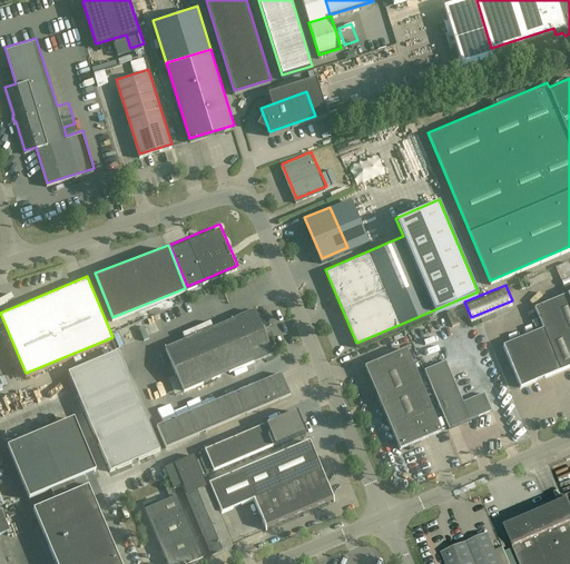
[(569,288),(534,304),(542,324),(502,340),(520,383),(569,362),(569,288)]
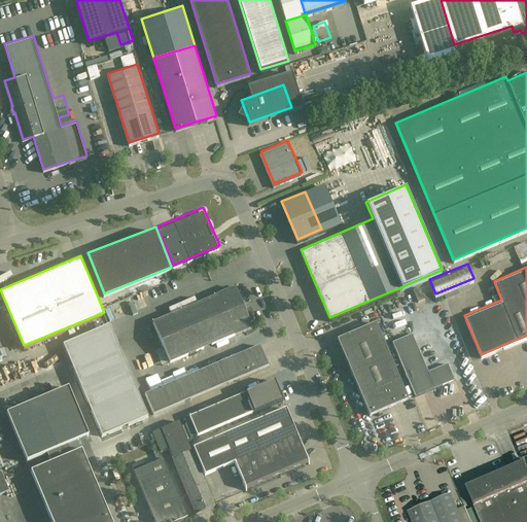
[(419,280),(423,291),(428,289),(424,279),(419,280)]
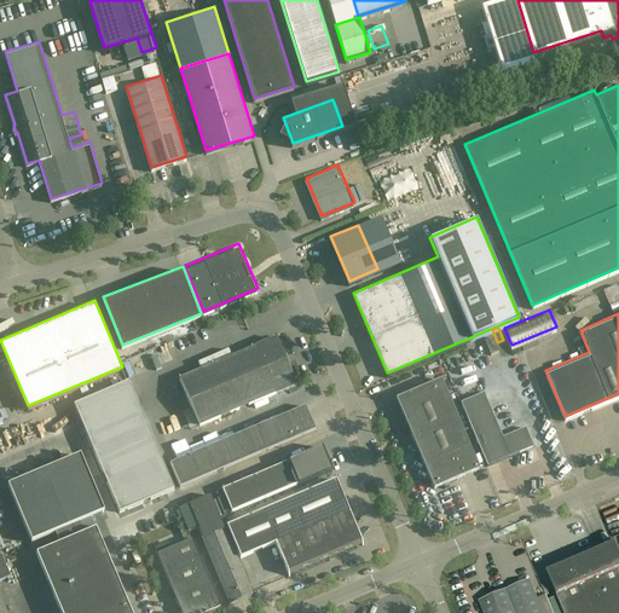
[(172,333),(150,342),(152,350),(148,352),(150,359),(178,347),(172,333)]
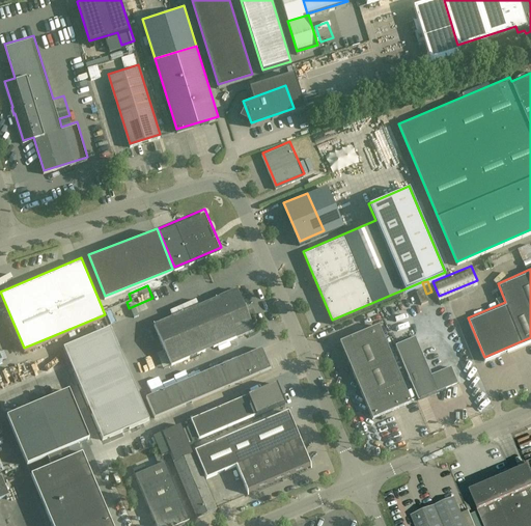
[(236,285),(154,322),(171,361),(254,326),(236,285)]
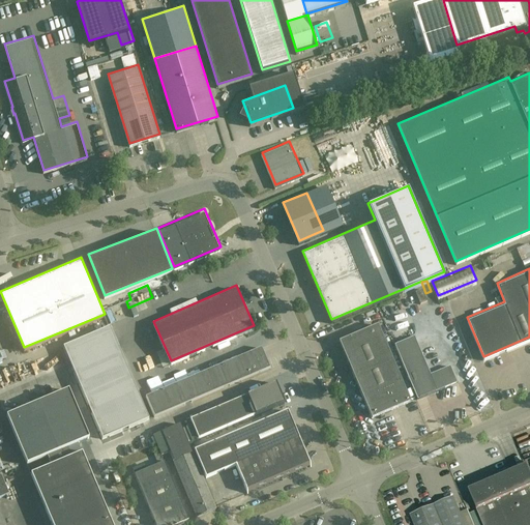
[(420,300),(427,297),(421,285),(415,288),(420,300)]
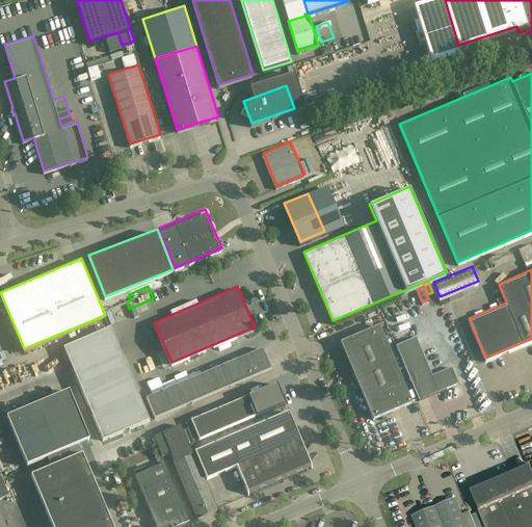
[(340,339),(372,416),(411,400),(389,344),(392,343),(390,337),(386,338),(379,322),(340,339)]
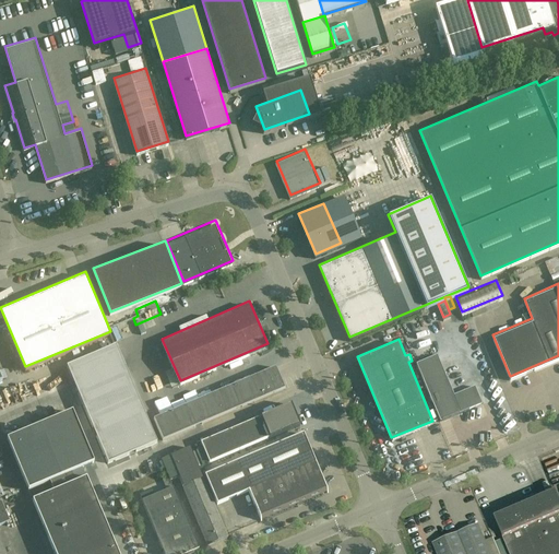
[(116,342),(67,363),(108,459),(157,438),(116,342)]
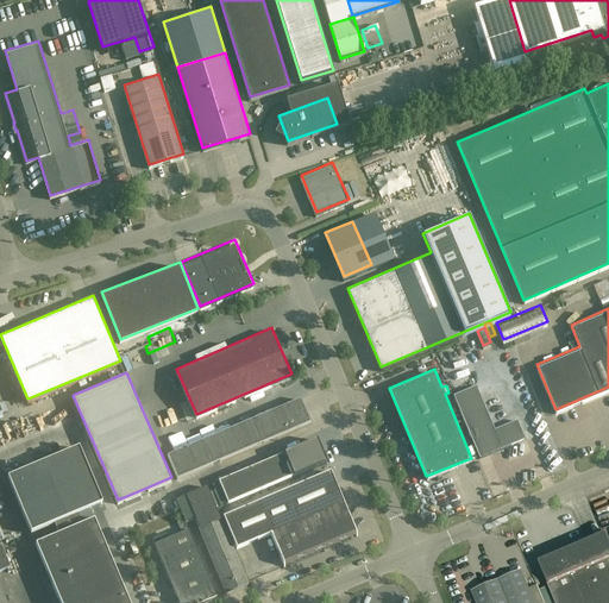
[(516,415),(494,425),(476,382),(453,391),(479,454),(525,434),(516,415)]
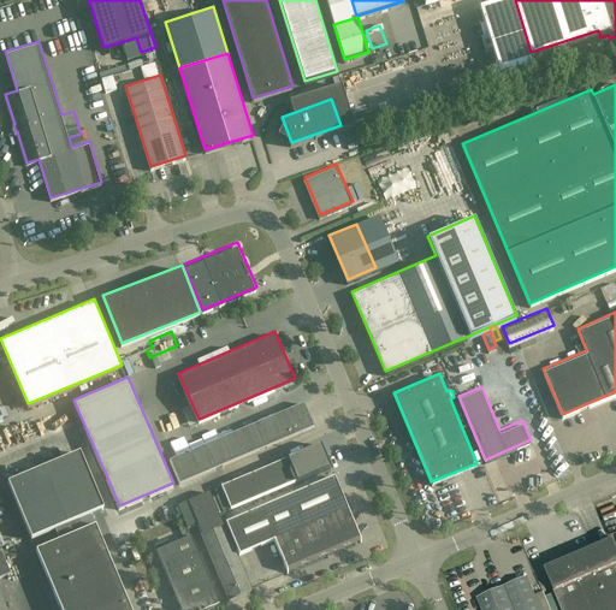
[(179,480),(313,422),(303,400),(170,457),(179,480)]
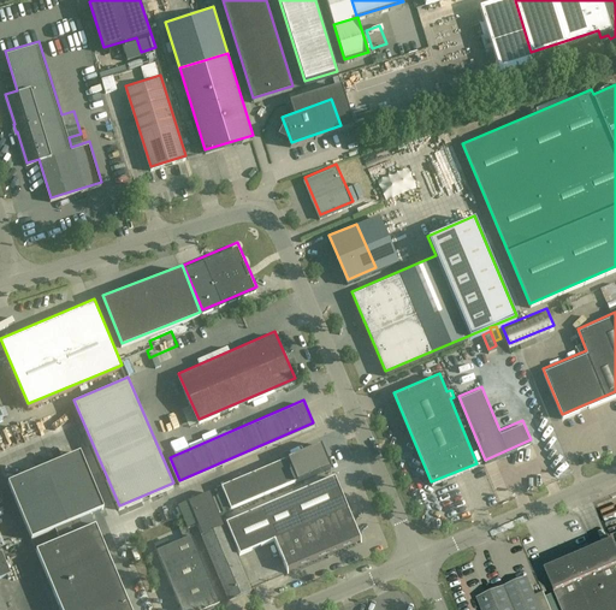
[(230,505),(296,477),(294,469),(327,455),(318,432),(284,446),(286,455),(220,483),(230,505)]
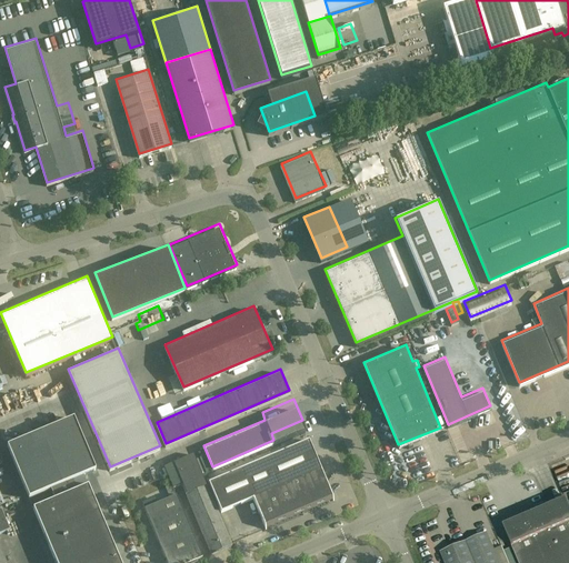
[(33,504),(57,562),(121,562),(88,482),(78,485),(73,475),(96,465),(73,413),(7,441),(29,494),(59,482),(63,492),(33,504)]
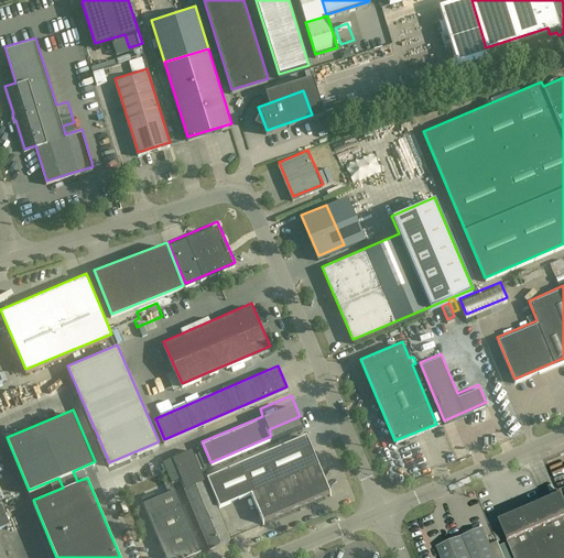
[(263,521),(331,492),(332,496),(333,495),(305,431),(206,473),(218,503),(250,490),(264,524),(266,524),(263,521)]
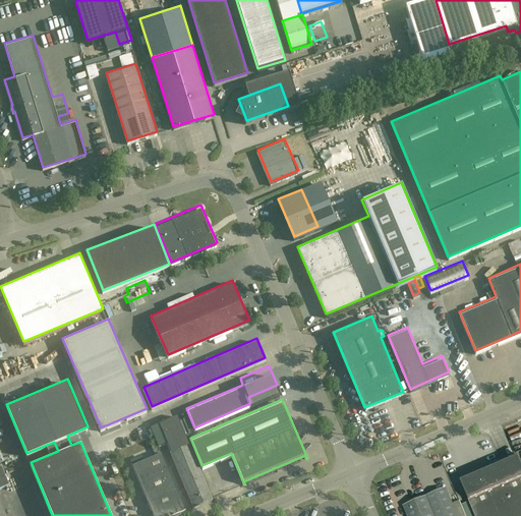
[(170,449),(189,442),(177,413),(159,420),(170,449)]
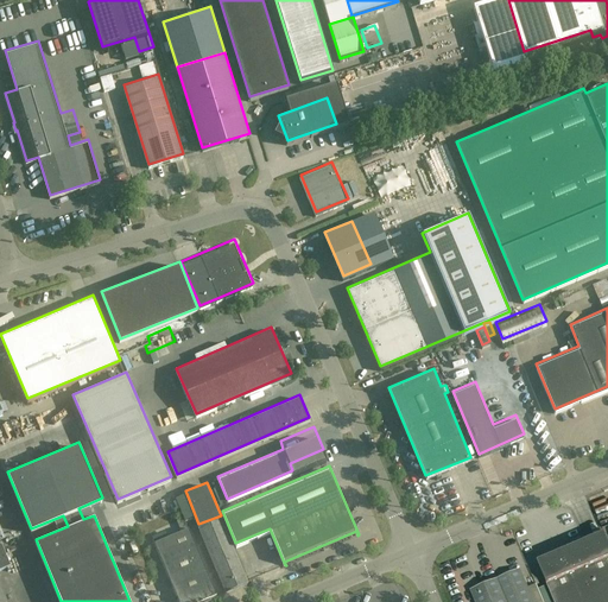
[(182,528),(188,526),(183,514),(177,517),(182,528)]
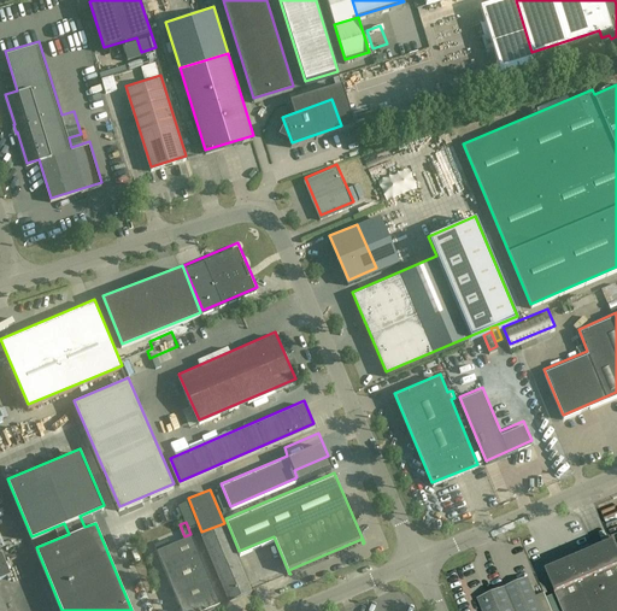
[(203,533),(229,597),(251,587),(224,523),(203,533)]
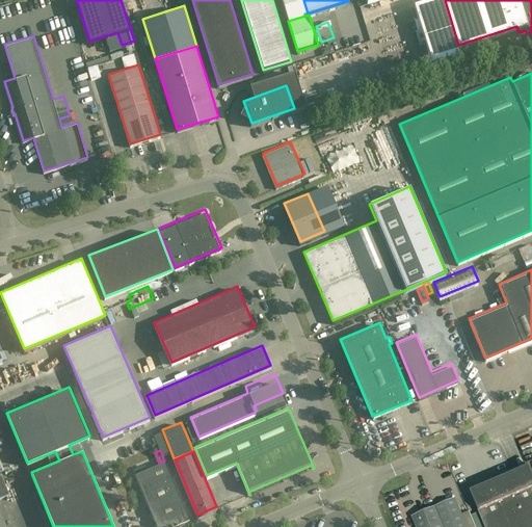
[(135,473),(158,526),(168,526),(189,519),(165,460),(135,473)]
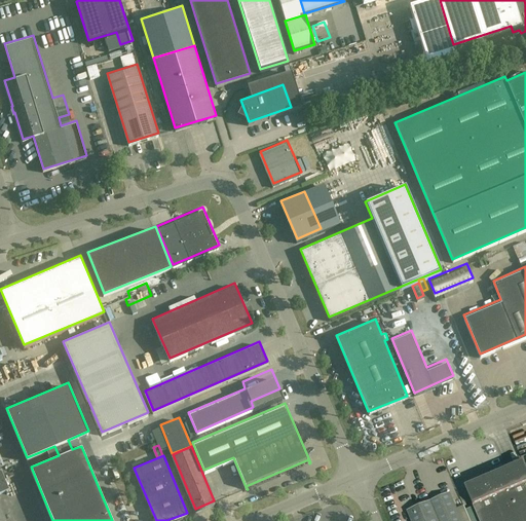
[(7,520),(0,503),(0,490),(9,487),(0,464),(0,520),(7,520)]
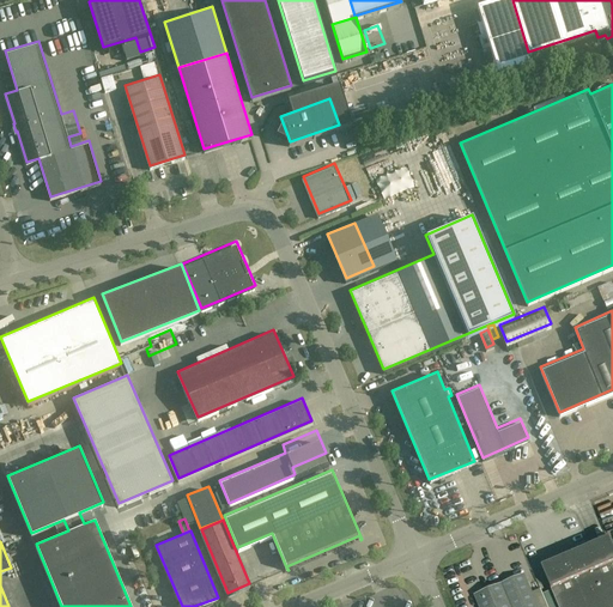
[(612,606),(612,544),(593,553),(588,542),(562,553),(566,564),(546,574),(560,606),(612,606)]
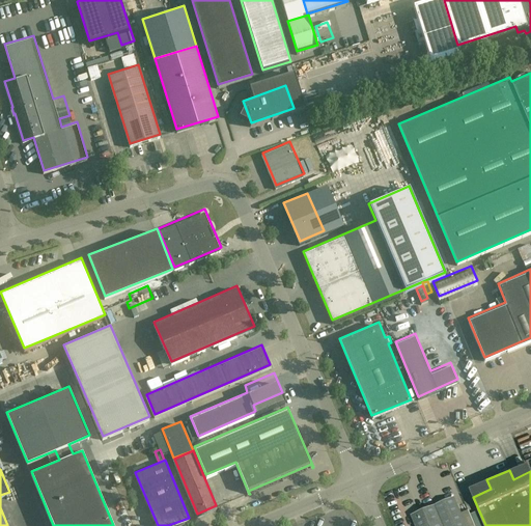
[(52,525),(36,488),(6,500),(17,525),(52,525)]
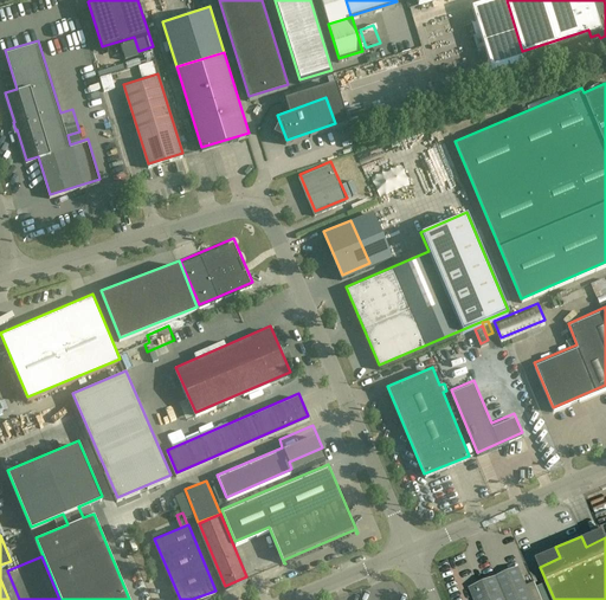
[(533,599),(517,563),(469,584),(475,599),(533,599)]
